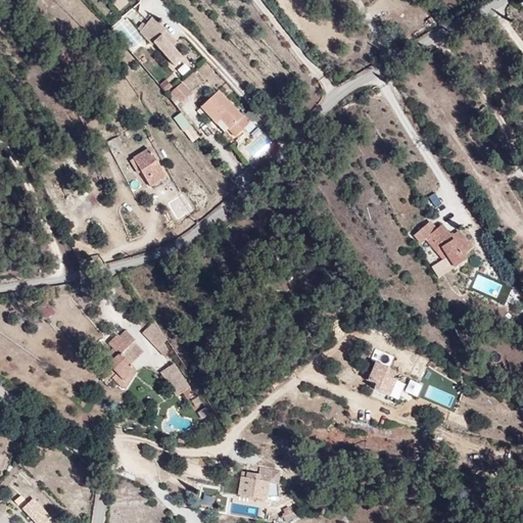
[(117,21),(127,13),(119,3),(109,11),(117,21)]
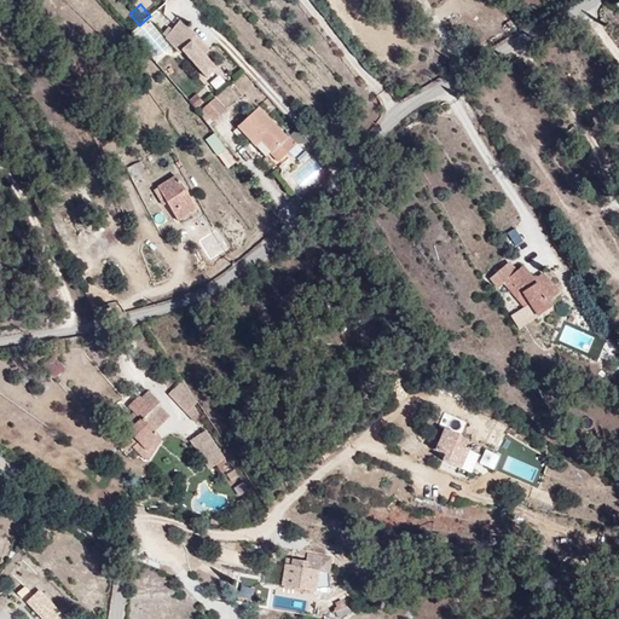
[(138,40),(158,62),(172,48),(151,27),(138,40)]
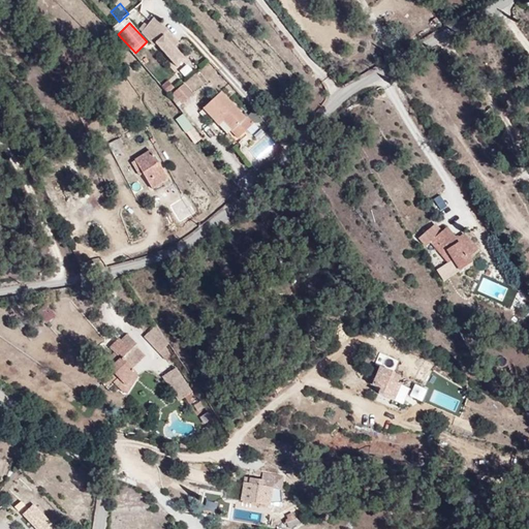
[(172,51),(168,48),(172,44),(157,29),(151,35),(146,45),(161,53),(160,59),(181,81),(190,71),(181,61),(172,51)]
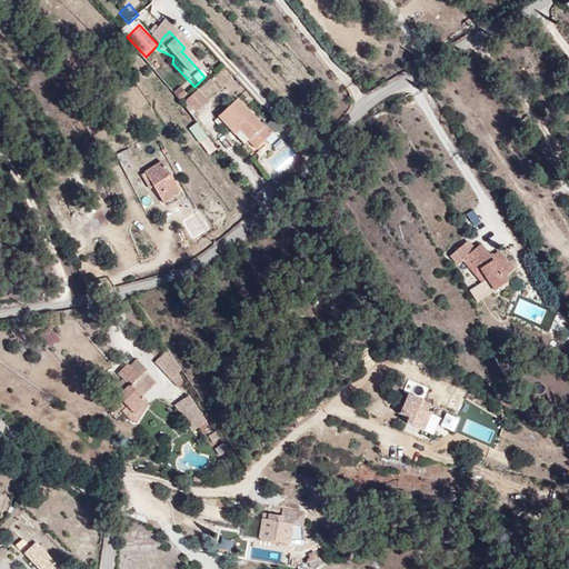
[(172,63),(173,57),(157,49),(153,59),(170,68),(172,63)]
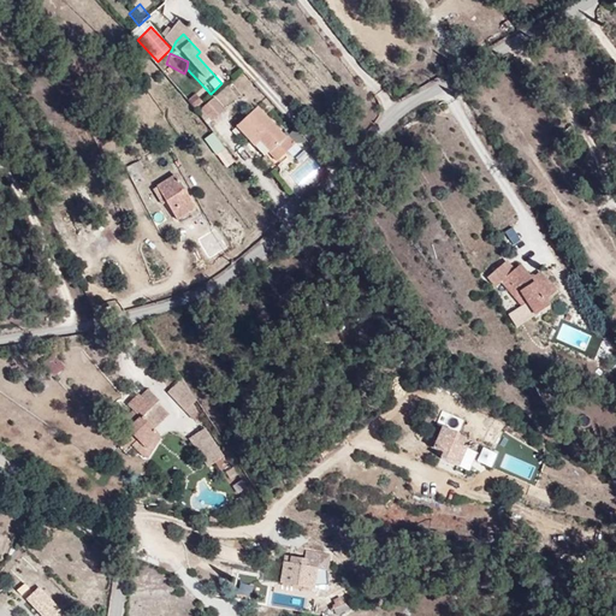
[(215,66),(205,54),(200,59),(211,71),(215,66)]
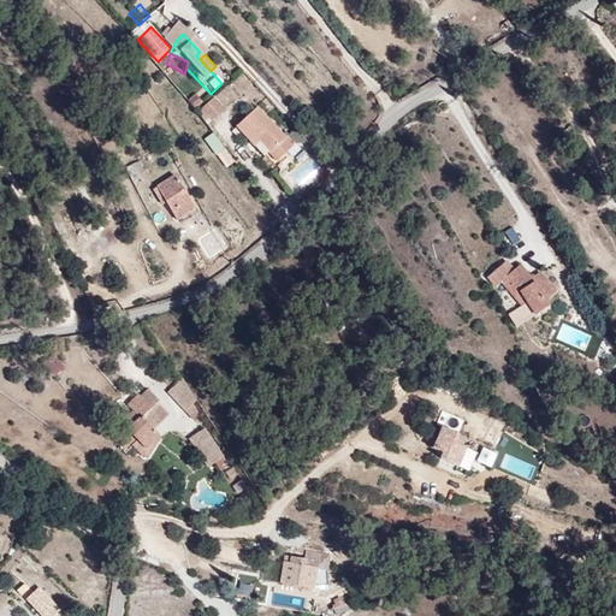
[(201,120),(207,116),(195,102),(185,111),(196,124),(201,120)]
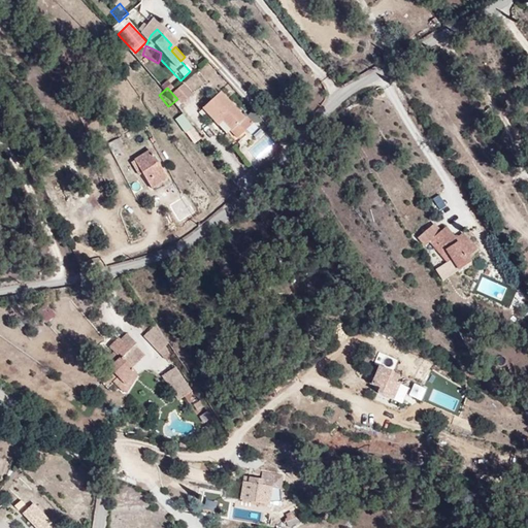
[(192,102),(184,93),(177,99),(185,108),(192,102)]
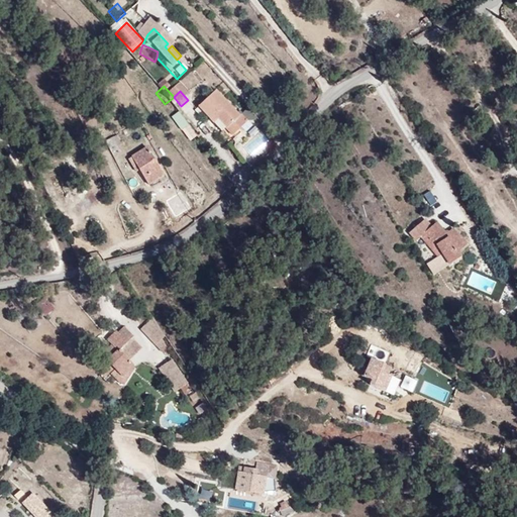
[(176,110),(181,106),(174,97),(169,101),(176,110)]
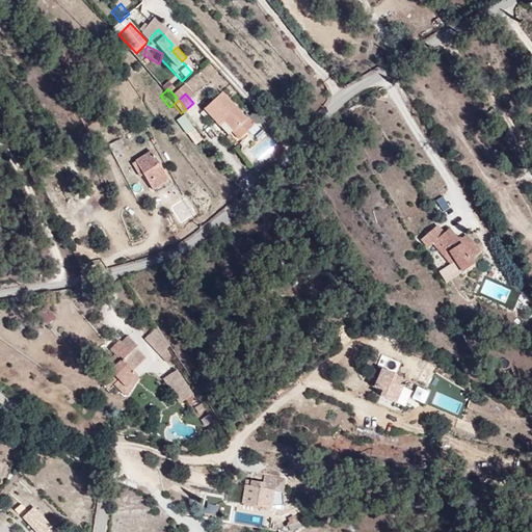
[(251,134),(225,107),(206,126),(218,138),(224,133),(238,147),(251,134)]
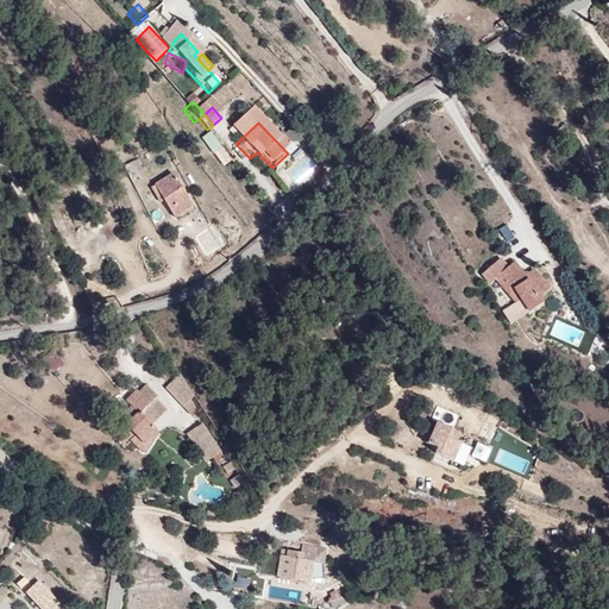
[(221,146),(215,151),(223,163),(230,158),(221,146)]
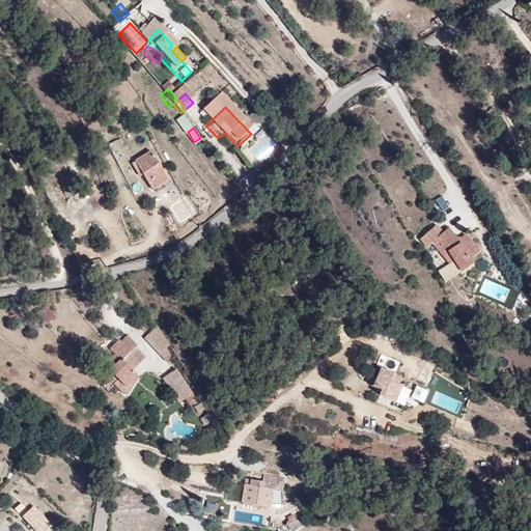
[(238,159),(257,140),(251,134),(238,146),(224,133),(218,138),(238,159)]
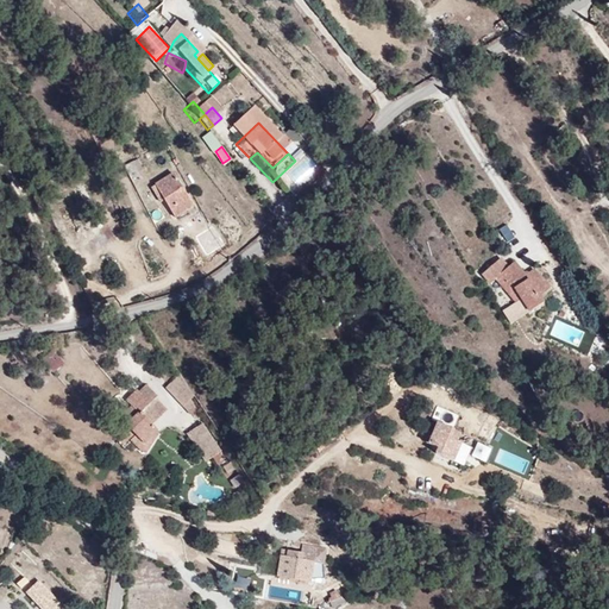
[(196,214),(174,180),(154,193),(165,209),(177,227),(196,214)]
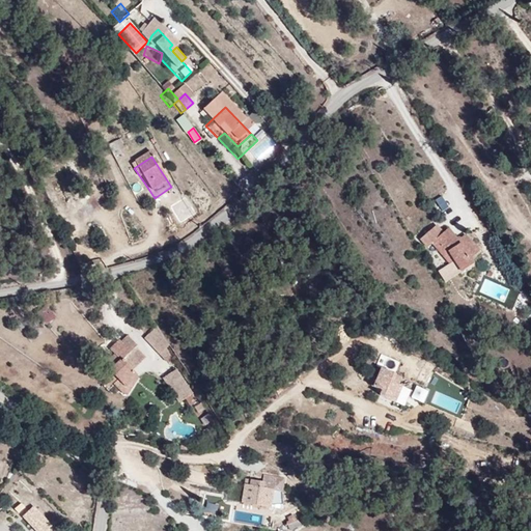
[(144,183),(134,168),(130,171),(139,186),(144,183)]
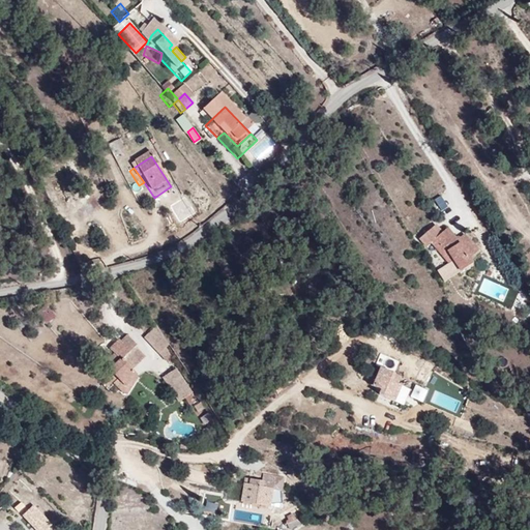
[(441,194),(434,198),(441,209),(448,205),(441,194)]
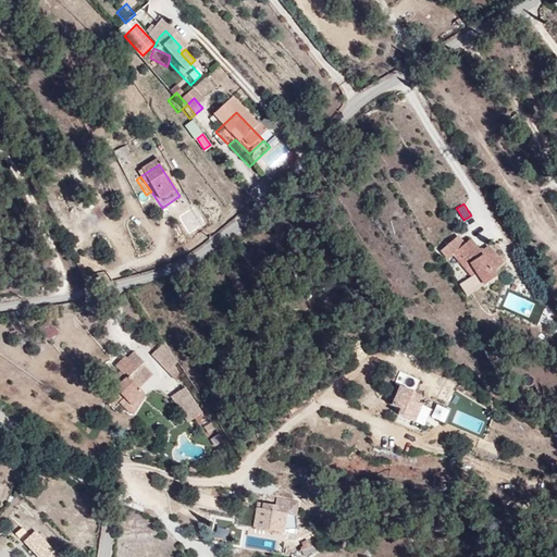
[(496,281),(481,261),(478,264),(475,261),(472,264),(463,252),(456,258),(448,248),(429,264),(438,276),(445,271),(465,296),(472,291),(479,300),(489,294),(485,289),(496,281)]
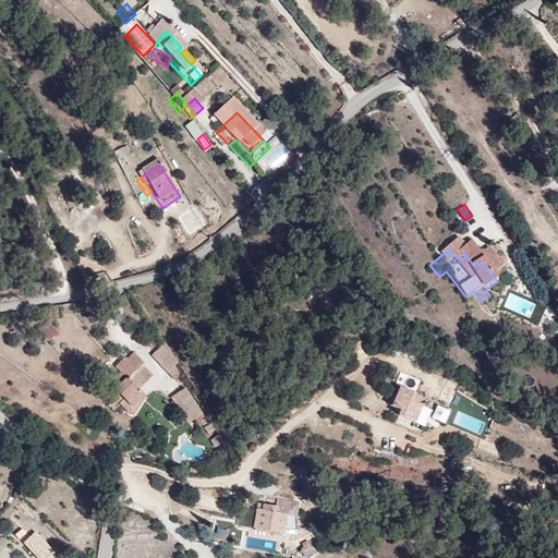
[(480,301),(473,291),(465,296),(472,305),(480,301)]
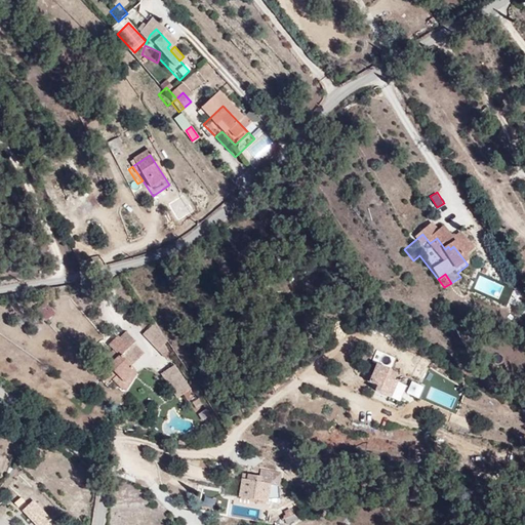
[(147,333),(168,357),(173,353),(168,345),(172,340),(160,322),(147,333)]
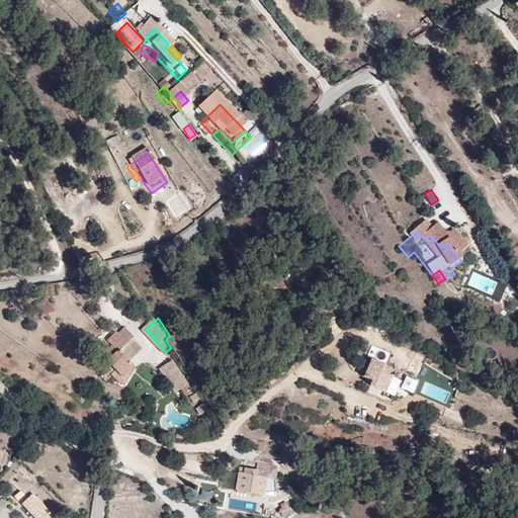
[(142,357),(131,347),(134,344),(122,334),(111,344),(116,349),(105,359),(120,374),(126,379),(139,367),(136,365),(142,357)]
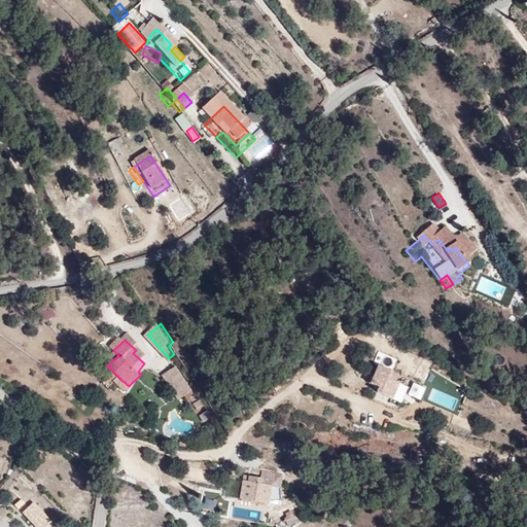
[(378,364),(370,383),(378,387),(376,391),(400,401),(407,388),(395,382),(398,374),(378,364)]
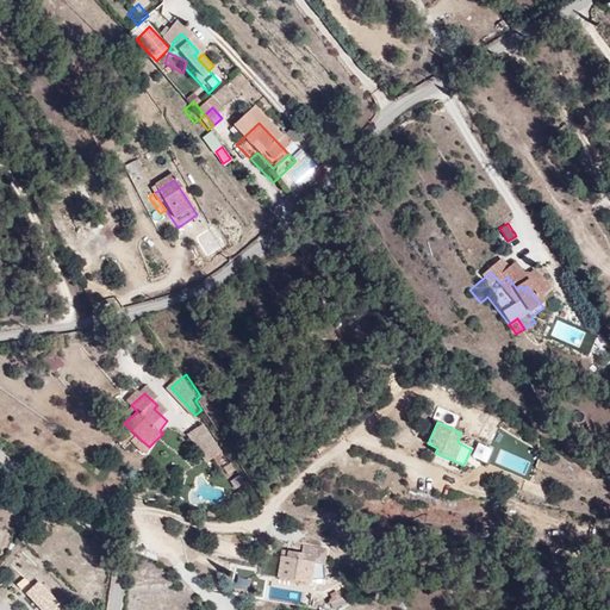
[(210,464),(225,454),(206,427),(192,436),(210,464)]
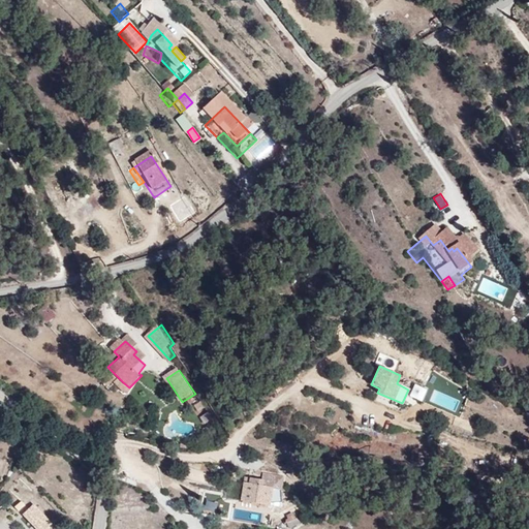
[(132,392),(146,379),(142,375),(129,387),(132,392)]
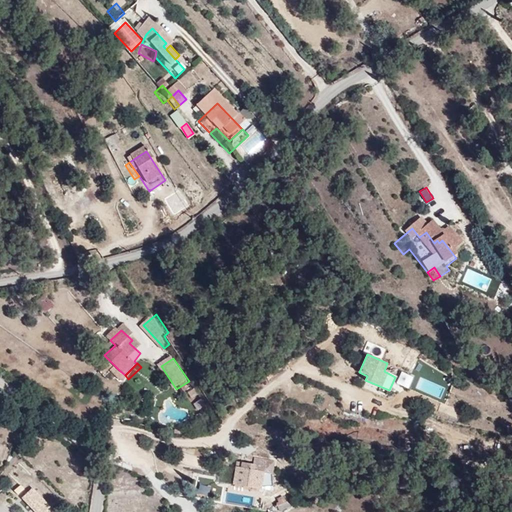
[(122,385),(128,379),(125,375),(119,370),(112,376),(122,385)]
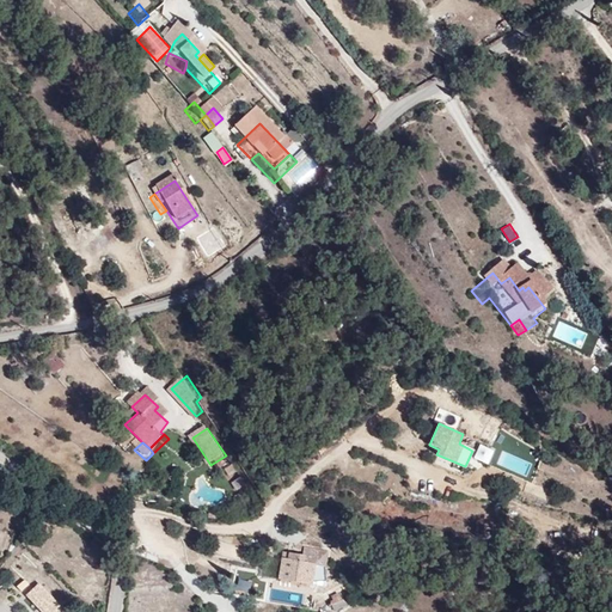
[(325,568),(328,552),(306,548),(304,556),(291,552),(289,560),(283,558),(279,579),(311,585),(314,565),(325,568)]
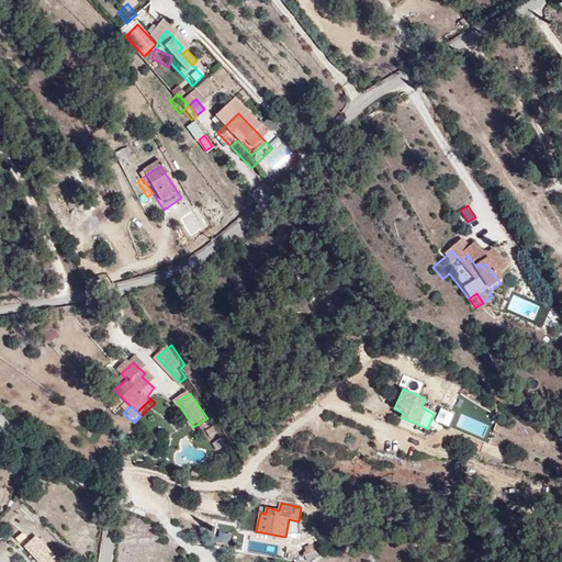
[(233,542),(232,550),(283,554),(284,539),(234,535),(235,523),(214,520),(212,540),(233,542)]
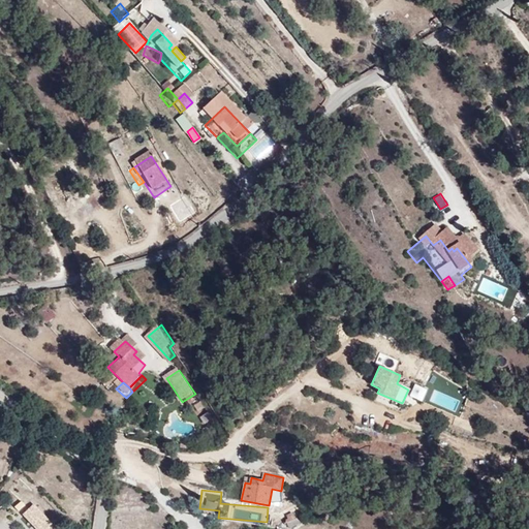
[(287,528),(298,523),(291,511),(282,517),(287,528)]
